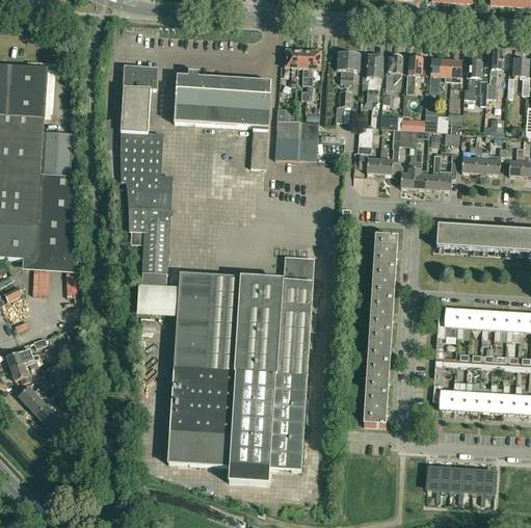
[(297,50),(293,50),(293,49),(288,48),(288,50),(286,50),(285,67),(291,67),(290,85),(295,85),(296,67),(297,50)]
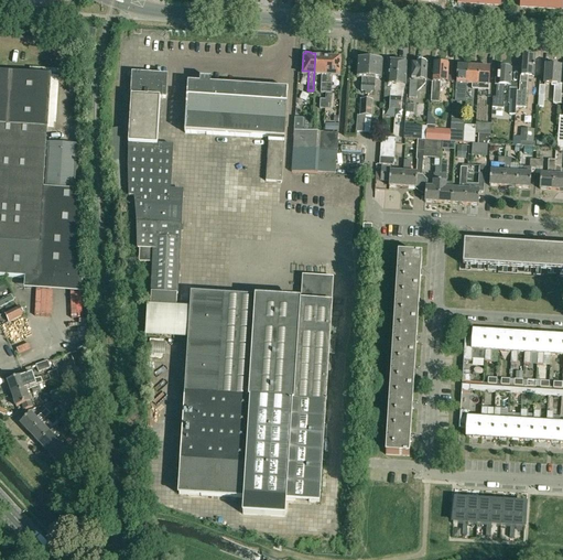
[(522,51),(522,53),(521,53),(520,64),(518,88),(516,87),(516,99),(515,104),(524,105),(526,88),(527,73),(532,73),(533,65),(534,54),(531,53),(531,52),(530,51),(523,51),(522,51)]
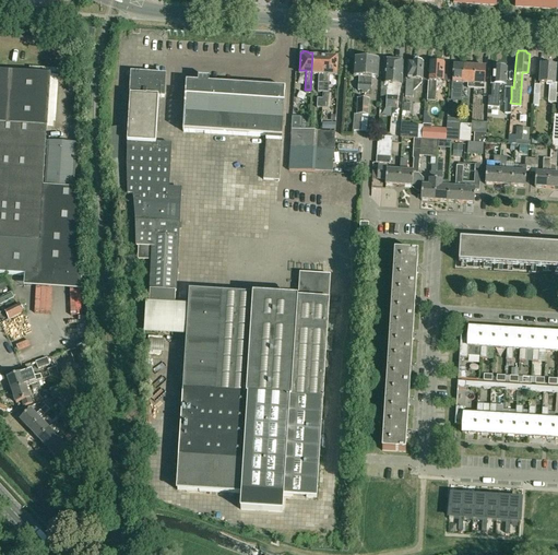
[(324,54),(320,54),(320,51),(315,51),(315,52),(312,52),(311,70),(318,71),(317,80),(318,80),(317,89),(322,89),(324,54)]
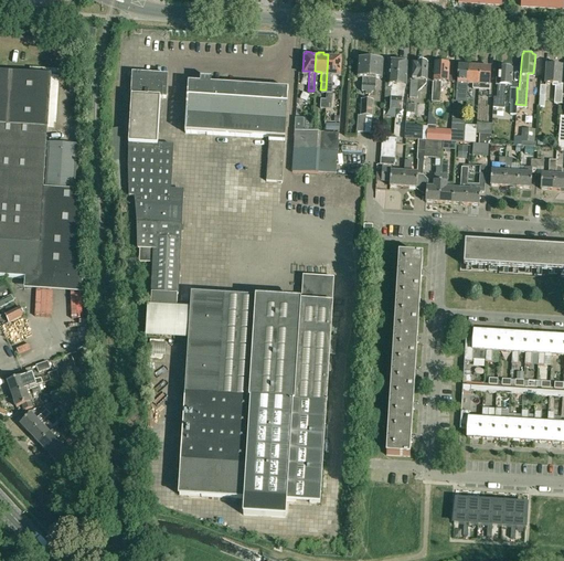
[(340,55),(338,54),(338,53),(332,53),(332,54),(328,54),(326,90),(331,90),(331,81),(332,81),(332,72),(339,72),(340,55)]
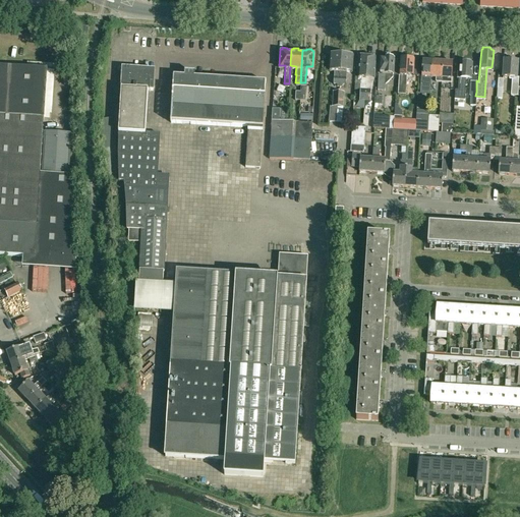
[(341,52),(336,52),(336,51),(332,51),(332,52),(330,51),(328,67),(334,68),(333,80),(336,80),(336,83),(339,83),(341,52)]
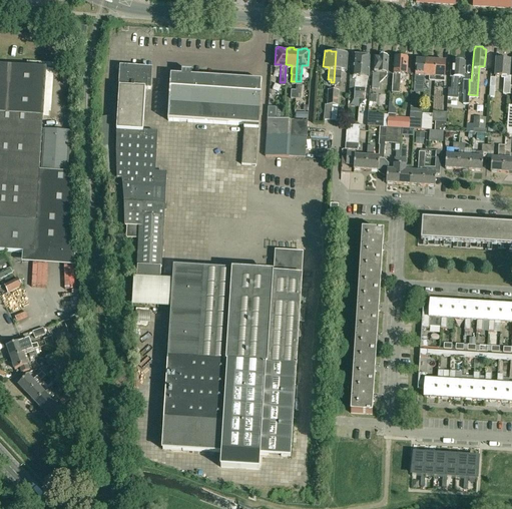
[(347,52),(345,52),(344,51),(341,50),(340,51),(336,51),(334,82),(336,82),(336,80),(340,80),(341,67),(346,68),(347,52)]
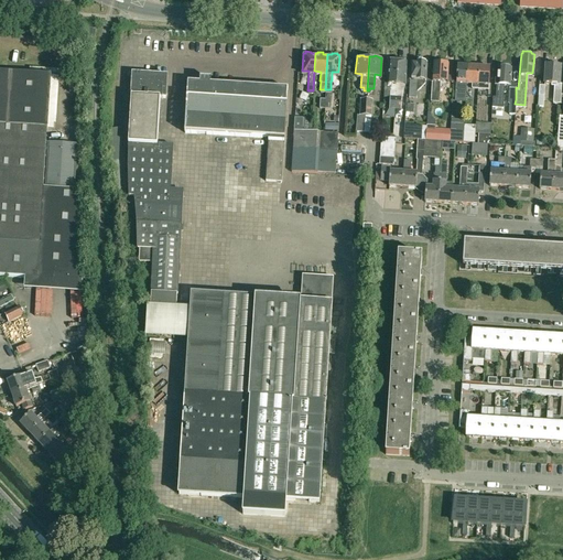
[(393,106),(397,58),(388,57),(387,79),(391,81),(391,83),(389,83),(389,94),(389,105),(393,106)]
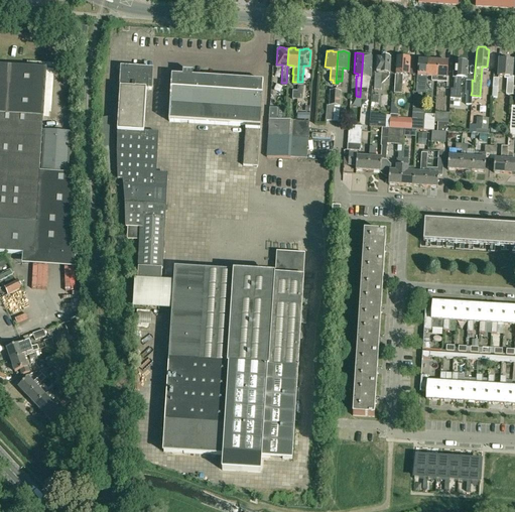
[(389,54),(387,54),(386,53),(383,52),(382,54),(375,53),(374,70),(375,70),(374,87),(380,87),(381,78),(383,78),(388,73),(388,71),(389,54)]
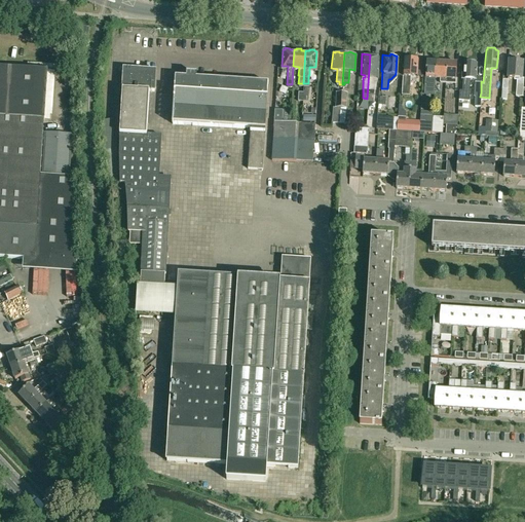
[(377,75),(378,54),(370,54),(367,99),(373,99),(373,87),(374,87),(375,75),(377,75)]
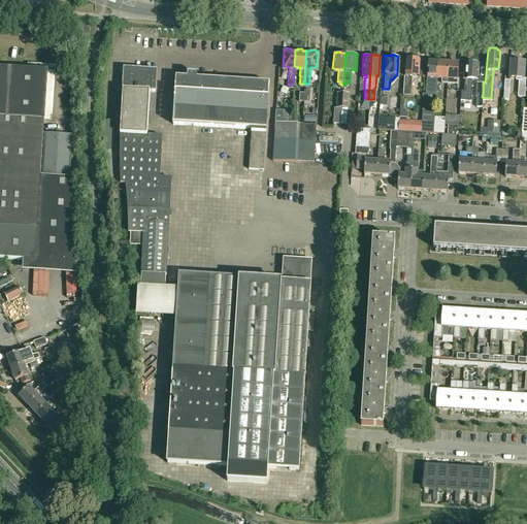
[(413,56),(412,57),(404,56),(403,72),(402,92),(407,92),(408,92),(410,92),(412,77),(412,74),(412,73),(418,73),(424,74),(425,59),(419,59),(419,57),(417,57),(416,56),(413,56)]
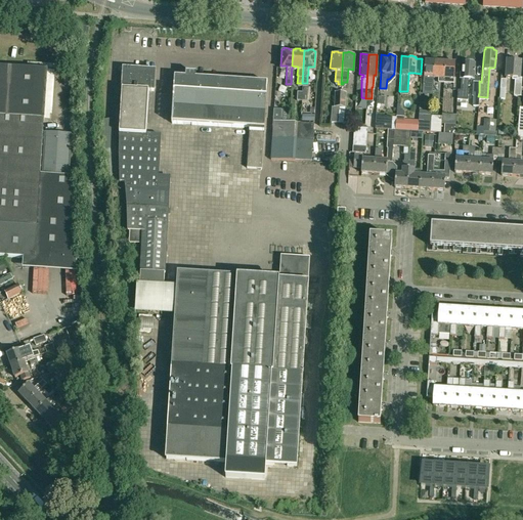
[(433,74),(434,58),(424,57),(423,83),(432,83),(433,74)]
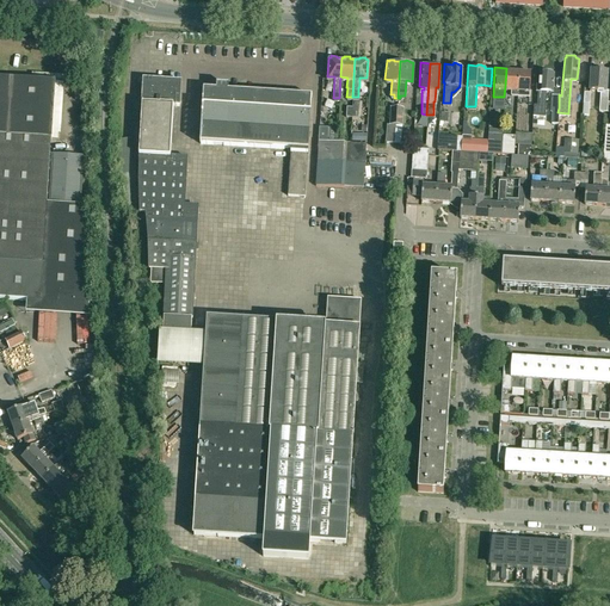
[(605,87),(605,80),(607,68),(591,67),(589,86),(599,86),(598,107),(607,107),(607,100),(608,87),(605,87)]
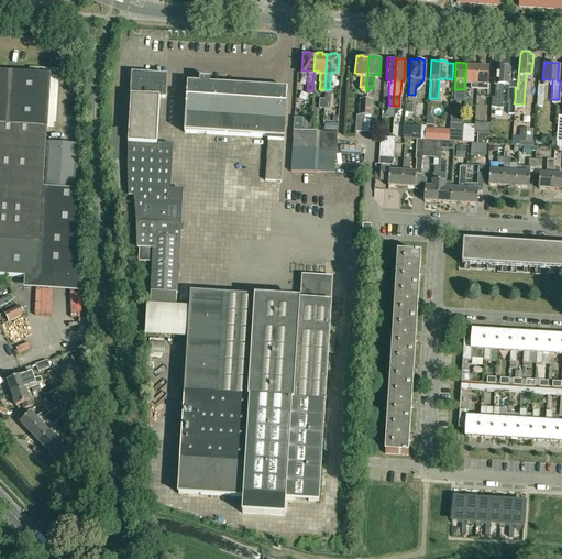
[(476,85),(477,63),(466,63),(465,79),(471,80),(470,85),(476,85)]
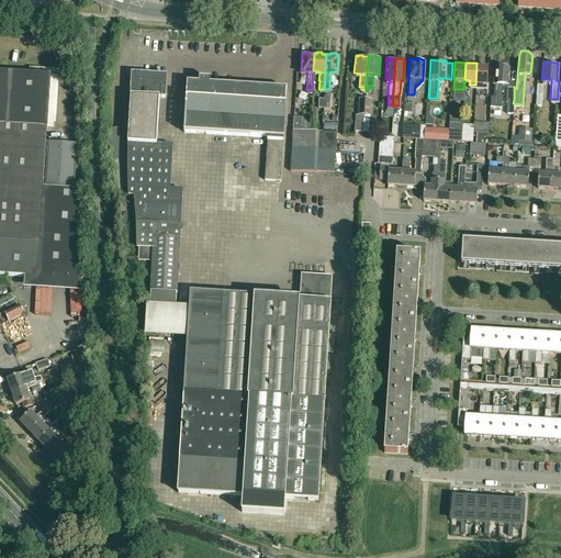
[(477,63),(475,85),(486,86),(487,64),(477,63)]
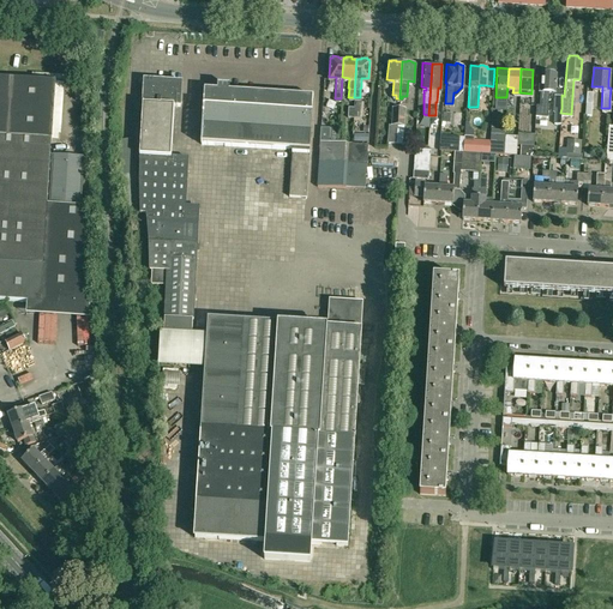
[(556,71),(554,71),(556,70),(553,68),(550,68),(548,70),(548,71),(542,70),(541,78),(539,78),(538,88),(540,88),(539,102),(535,102),(534,113),(547,113),(548,89),(554,89),(556,71)]
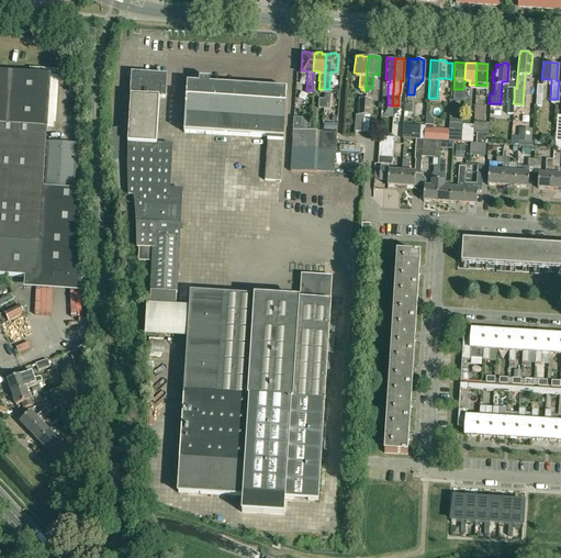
[(23,286),(80,289),(77,198),(77,186),(73,185),(76,142),(47,140),(45,183),(42,183),(46,125),(51,71),(0,68),(0,274),(23,276),(23,286)]
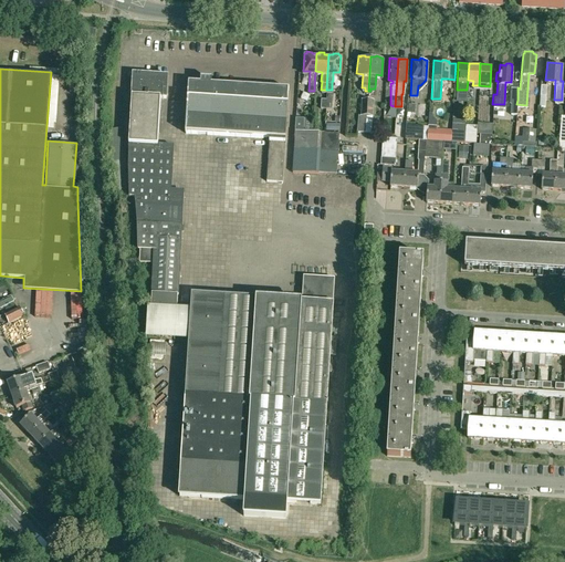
[(165,95),(167,73),(133,70),(128,141),(128,145),(128,164),(128,193),(134,193),(137,219),(137,245),(139,245),(138,258),(153,259),(150,303),(176,305),(177,291),(181,199),(182,188),(169,187),(173,142),(157,142),(159,94),(165,95)]
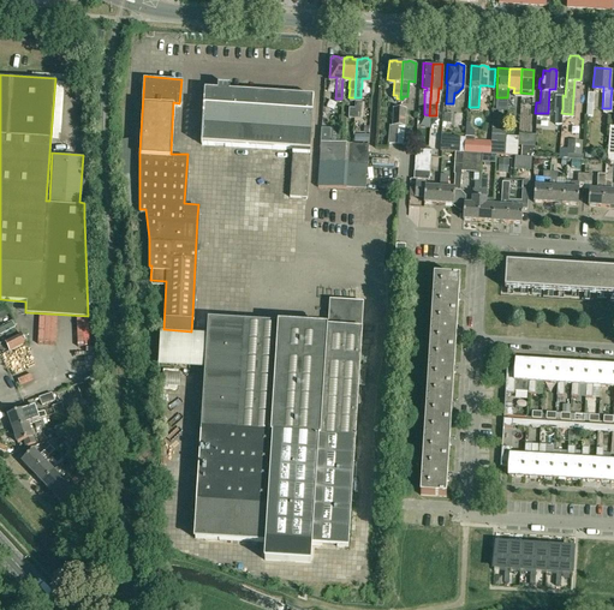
[(309,160),(313,96),(216,90),(216,87),(204,87),(203,105),(201,141),(292,148),(291,150),(292,150),(290,193),(308,195),(309,160)]
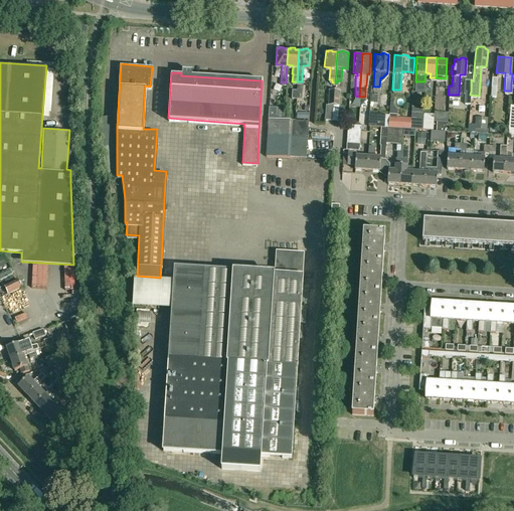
[(323,117),(331,117),(333,103),(334,88),(329,87),(328,102),(325,102),(323,117)]
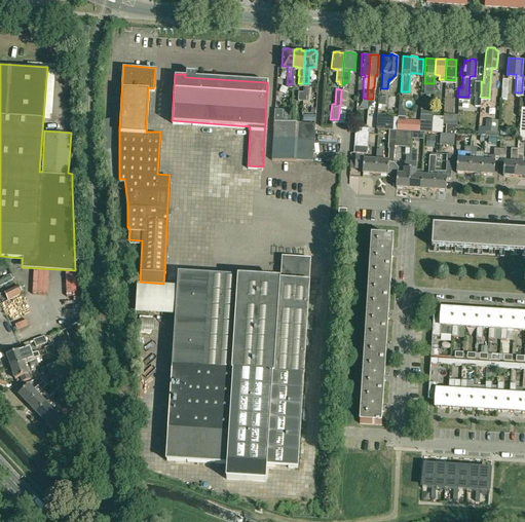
[(274,106),(273,118),(290,119),(290,107),(274,106)]
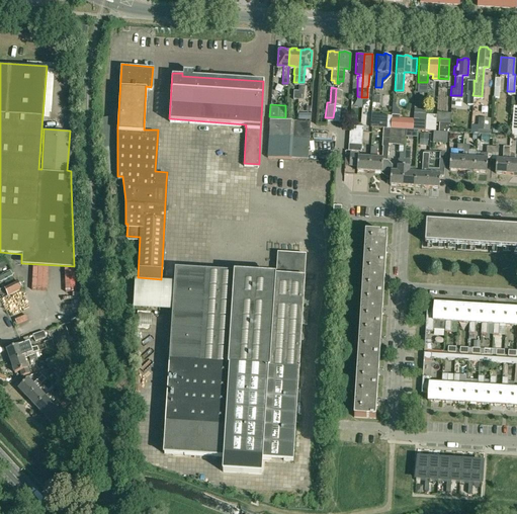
[(391,112),(388,112),(371,111),(370,123),(383,124),(389,124),(390,124),(391,112)]
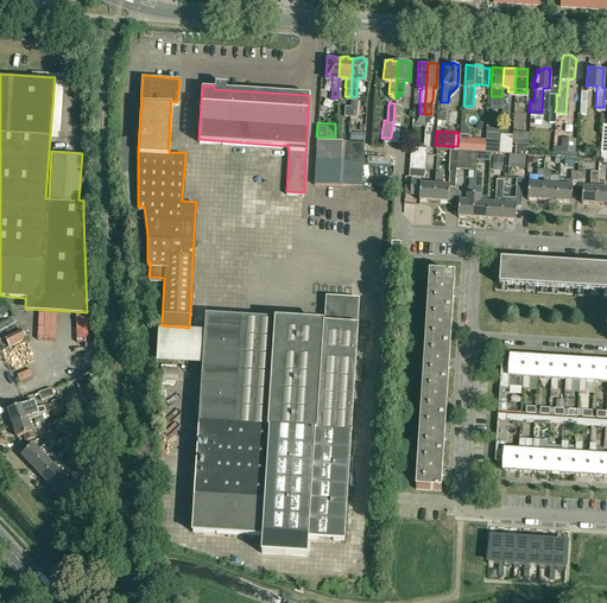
[(498,150),(511,150),(512,132),(500,131),(498,150)]
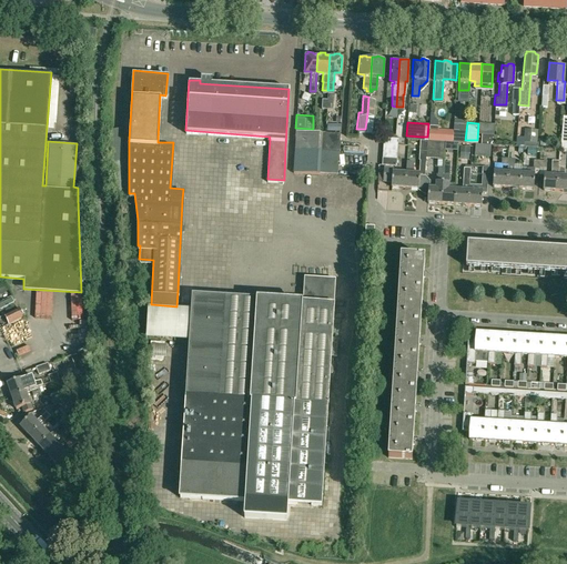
[(427,137),(445,138),(452,139),(453,128),(437,127),(437,124),(428,123),(427,137)]
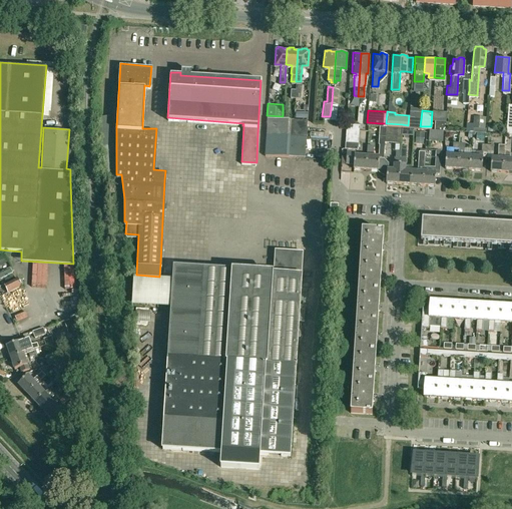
[(472,129),(485,130),(487,115),(473,114),(472,129)]
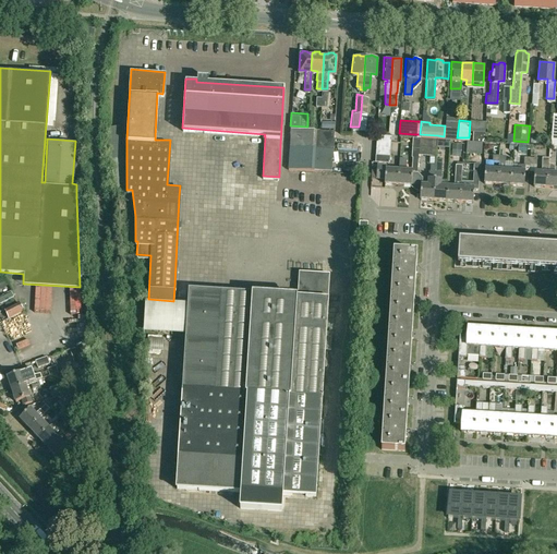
[(457,127),(445,125),(445,134),(456,135),(457,127)]
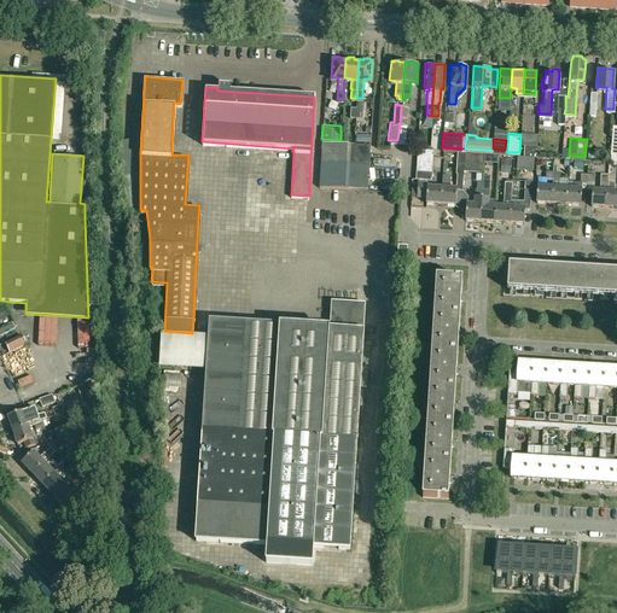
[(350,162),(368,163),(370,142),(321,140),(320,161),(350,163),(350,162)]
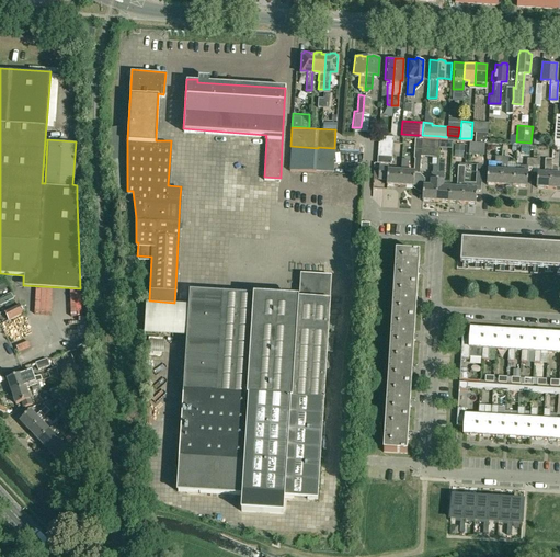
[(475,128),(475,139),(486,139),(486,129),(475,128)]
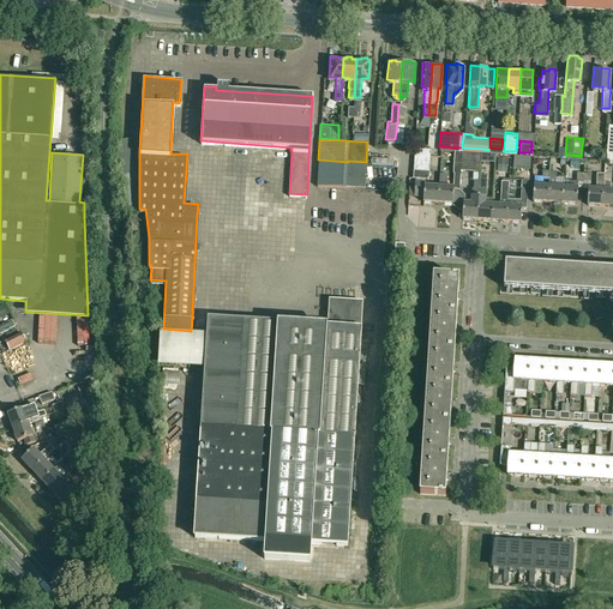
[(461,161),(461,148),(455,148),(452,184),(445,184),(446,172),(439,170),(438,182),(437,199),(452,200),(454,187),(458,187),(460,167),(461,161)]
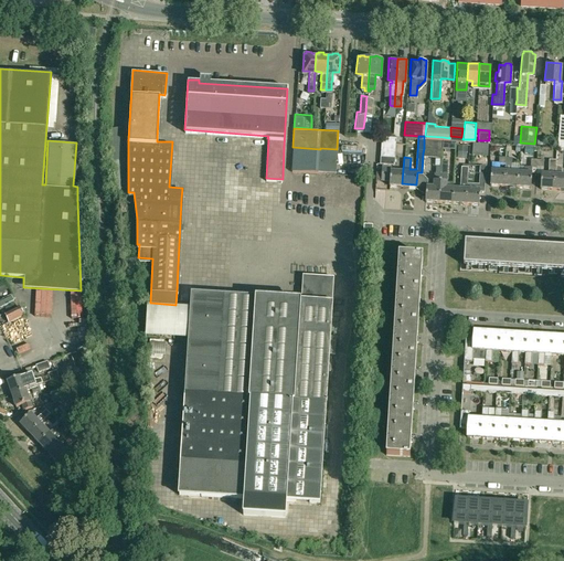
[(443,137),(425,136),(424,136),(424,148),(423,154),(442,155),(443,137)]
